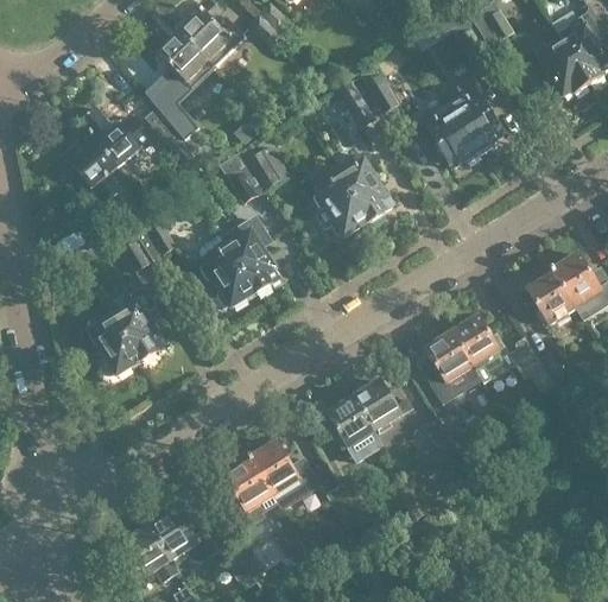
[(210,0),(179,30),(215,65),(246,35),(233,20),(228,24),(216,12),(220,8),(213,0),(210,0)]
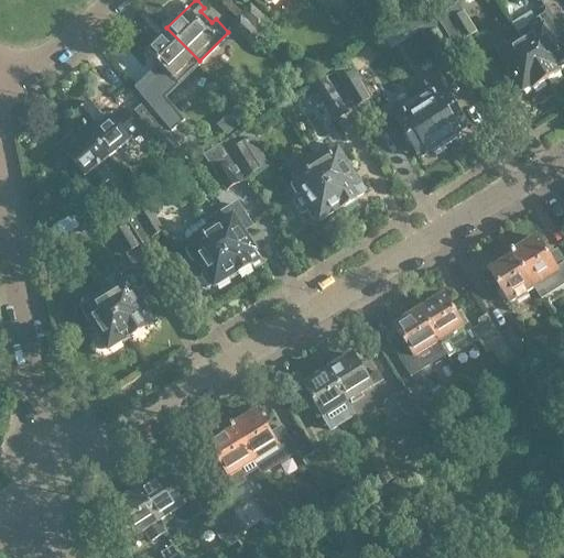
[(241,11),(262,30),(271,20),(250,1),(241,11)]
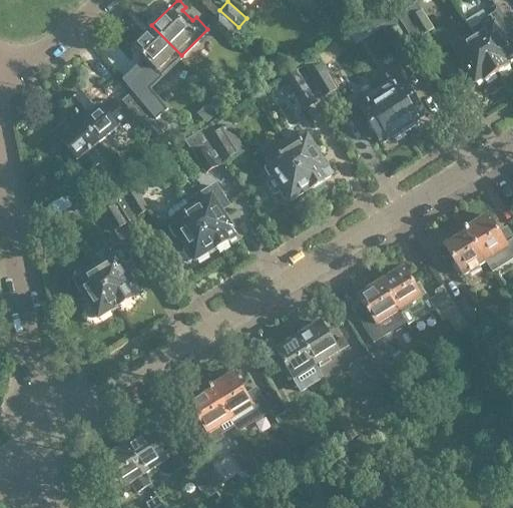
[(473,34),(497,70),(509,62),(507,60),(512,55),(512,51),(510,46),(512,43),(512,32),(495,4),(486,11),(489,16),(470,28),(474,34),(473,34)]
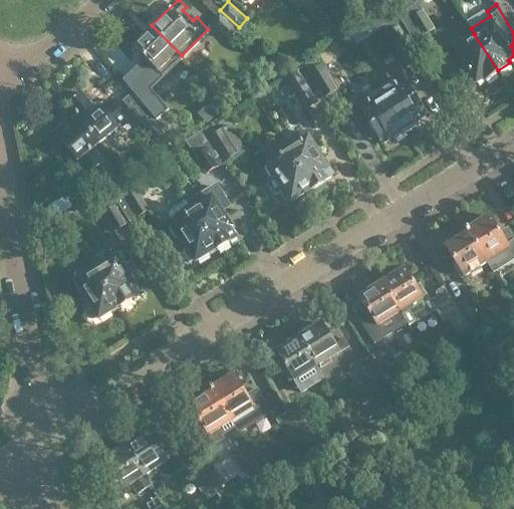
[(422,7),(409,15),(421,34),(433,26),(422,7)]
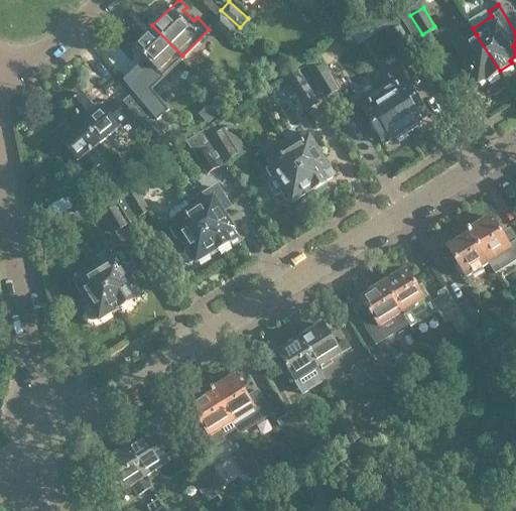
[(241,30),(240,27),(221,10),(212,20),(233,39),(241,30)]
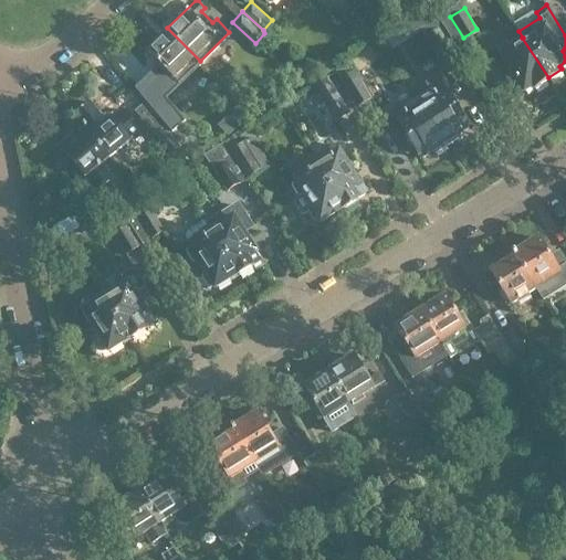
[(432,17),(419,24),(438,53),(451,45),(432,17)]
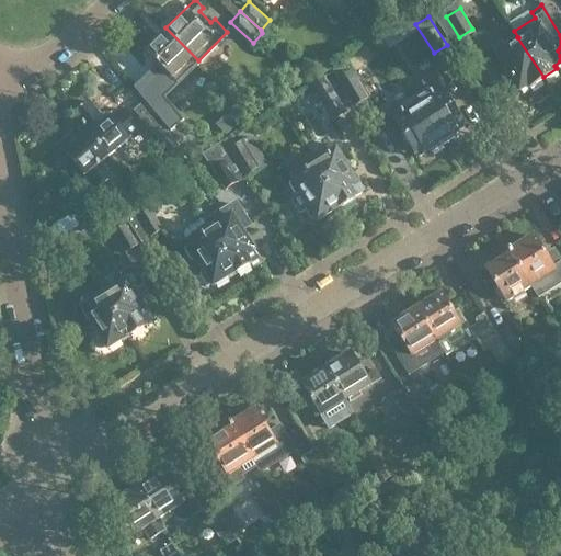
[(176,81),(178,80),(198,60),(165,27),(146,47),(163,66),(159,69),(167,76),(167,77),(167,78),(168,79),(168,80),(169,81),(170,81),(172,82),(173,82),(175,82),(176,81)]
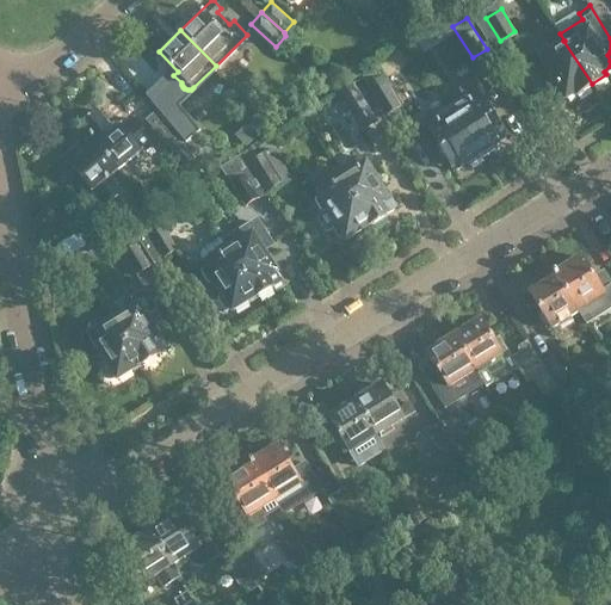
[(532,43),(536,49),(565,96),(574,90),(576,93),(592,84),(563,41),(550,49),(545,43),(542,37),(532,43)]
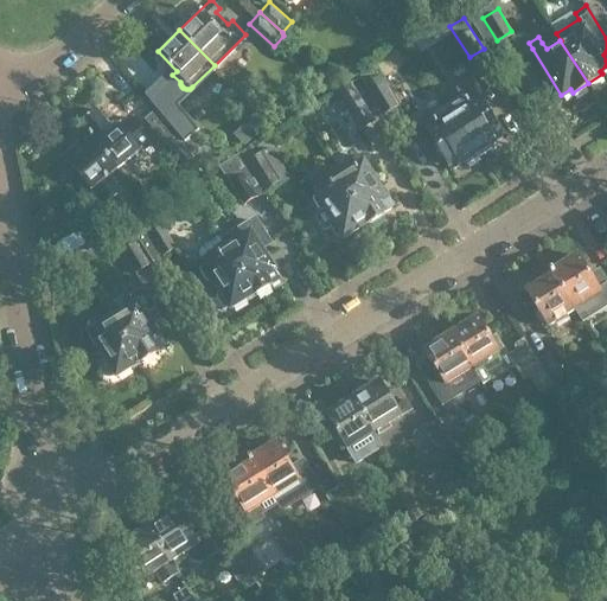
[(365,82),(370,90),(384,112),(397,103),(378,74),(365,82)]
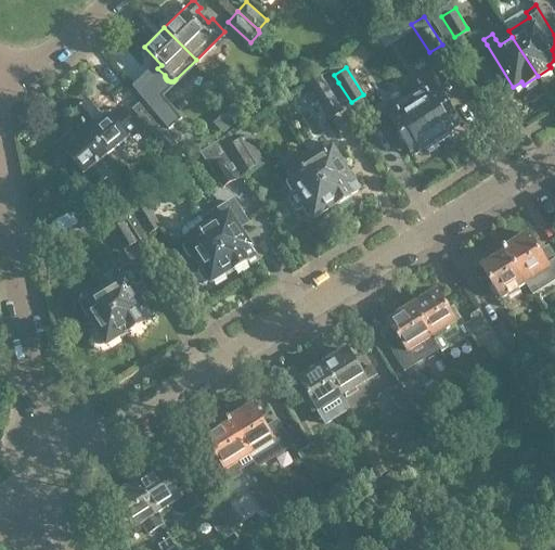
[(424,90),(411,98),(438,140),(449,132),(450,129),(459,123),(435,84),(439,81),(431,69),(417,79),(424,90)]
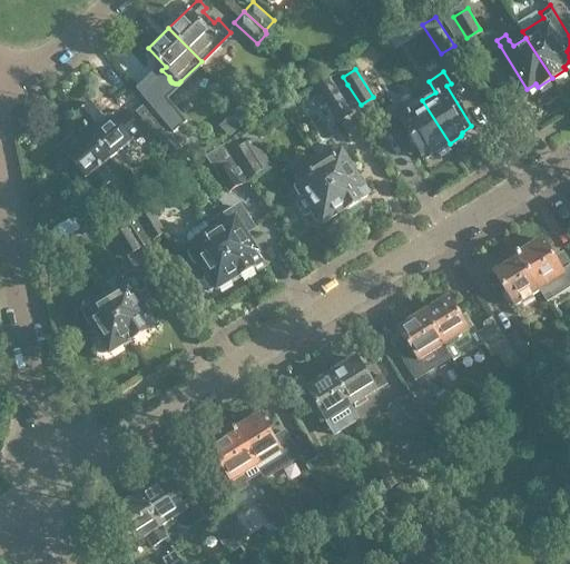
[(328,75),(316,82),(338,119),(351,111),(328,75)]
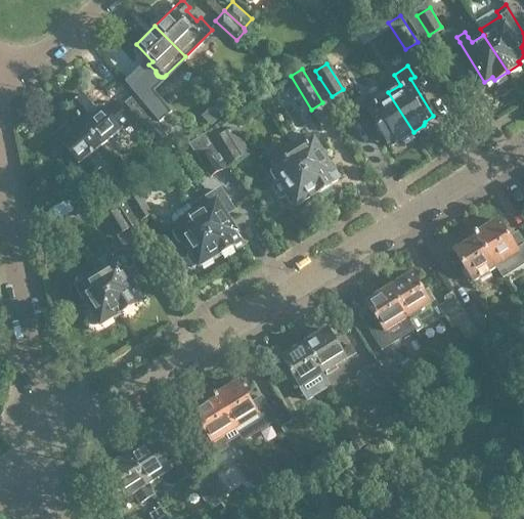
[(135,92),(153,113),(166,128),(170,124),(163,116),(169,111),(145,83),(135,92)]
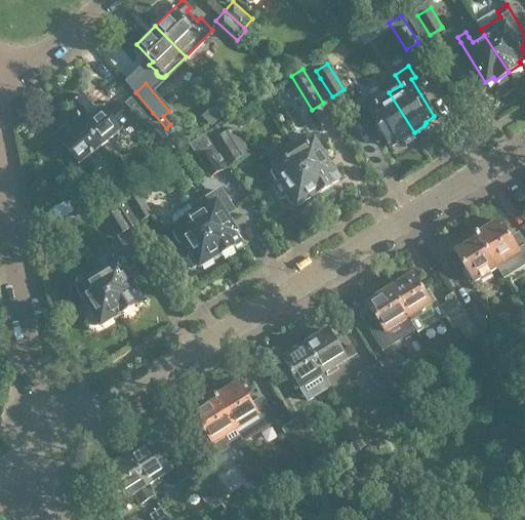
[(414,132),(389,92),(387,89),(374,97),(373,96),(365,103),(391,144),(400,137),(403,140),(414,132)]
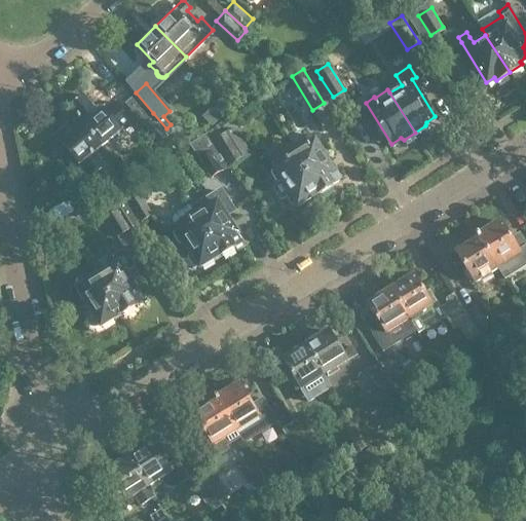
[(85,122),(83,123),(101,144),(121,127),(121,128),(133,119),(115,99),(106,107),(105,106),(99,111),(83,91),(69,103),(77,112),(76,113),(79,116),(80,116),(85,122)]
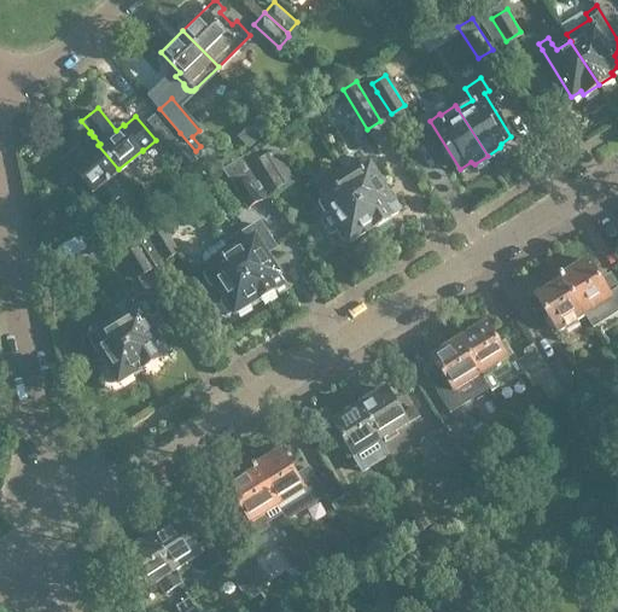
[(180,133),(159,109),(149,117),(169,143),(180,133)]
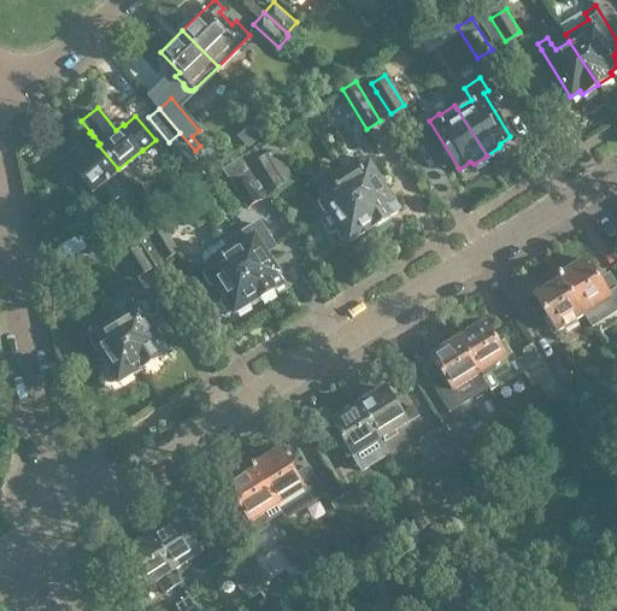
[(274,147),(271,148),(266,140),(254,147),(253,145),(245,151),(248,158),(269,191),(292,177),(274,147)]
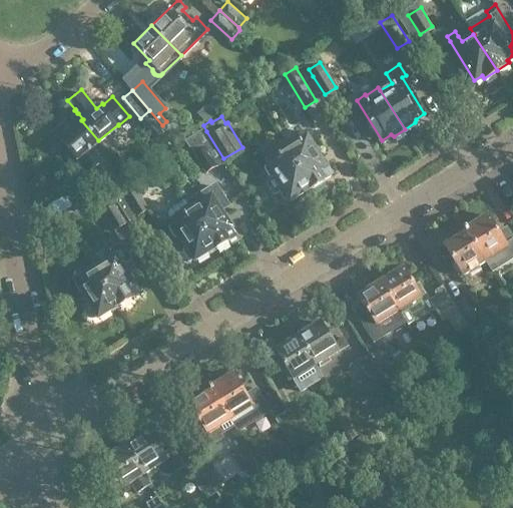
[(98,140),(81,120),(61,137),(87,169),(101,158),(91,146),(98,140)]
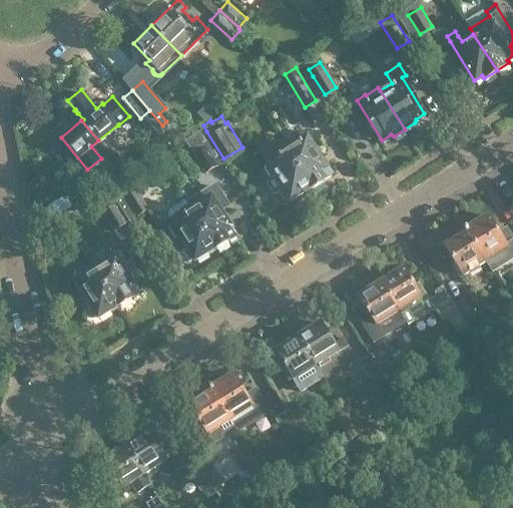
[(331,172),(323,160),(303,128),(295,134),(298,139),(287,146),(287,147),(311,185),(311,186),(325,178),(324,176),(331,172)]
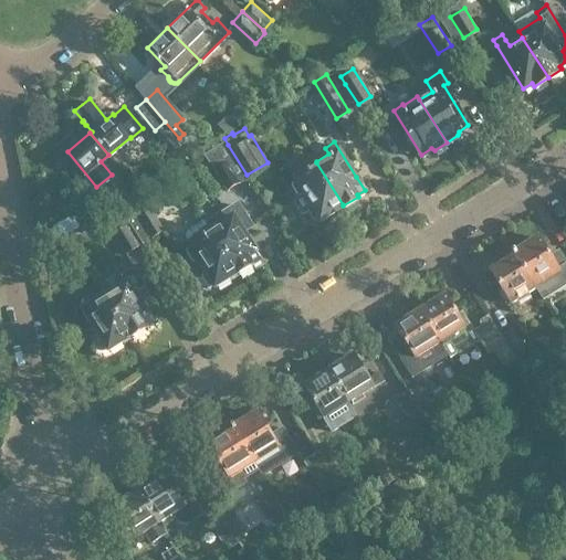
[(239,179),(247,175),(228,145),(209,158),(228,188),(240,180),(239,179)]
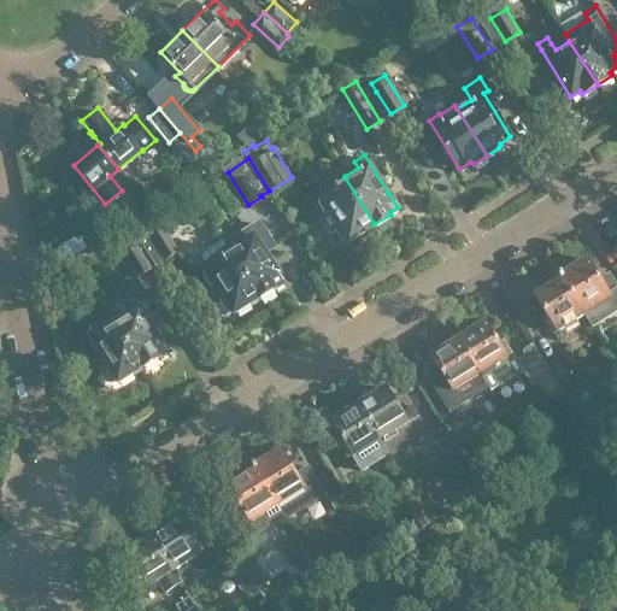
[(350,238),(374,223),(345,177),(345,176),(340,170),(330,176),(334,183),(319,192),(322,195),(319,197),(318,200),(324,209),(321,211),(319,216),(328,229),(331,230),(335,228),(341,236),(345,236),(347,235),(350,238)]
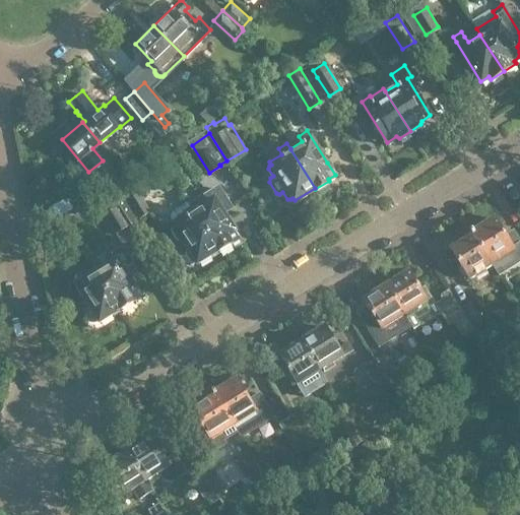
[(128,176),(117,183),(138,217),(149,210),(128,176)]
